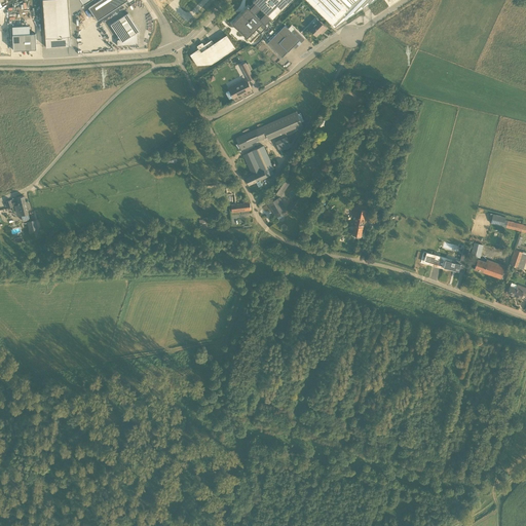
[(68,0),(42,0),(46,47),(71,46),(68,0)]
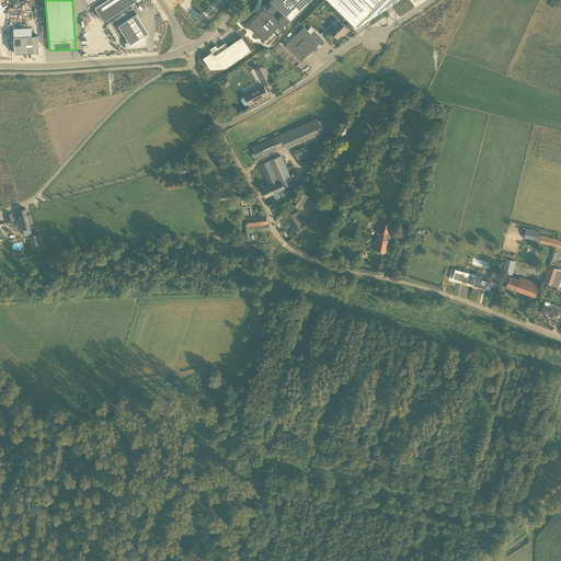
[(106,0),(95,8),(104,22),(136,0),(106,0)]
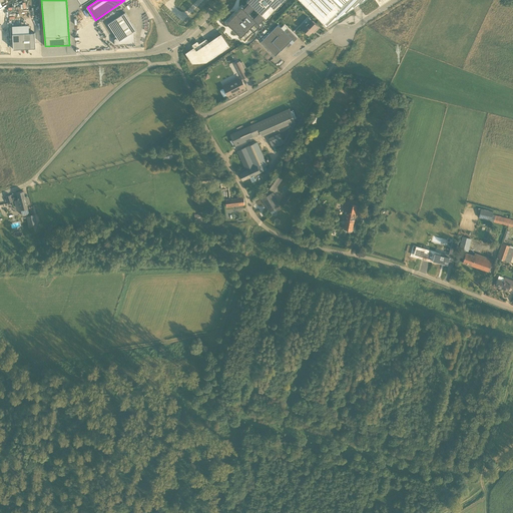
[(263,17),(267,20),(286,0),(249,0),(247,2),(248,3),(243,9),(241,7),(226,22),(244,41),(261,25),(258,22),(263,17)]
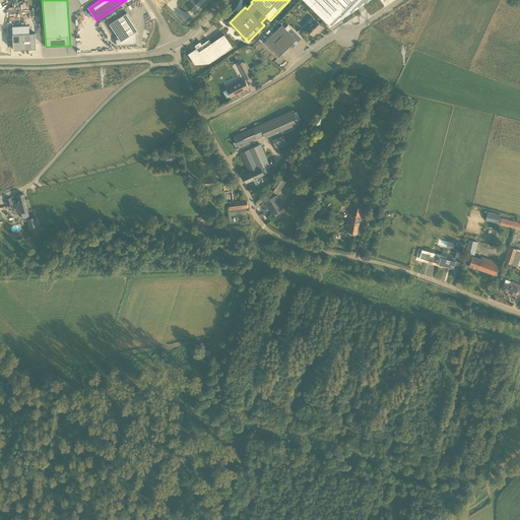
[(304,0),(329,24),(344,8),(352,0),(304,0)]
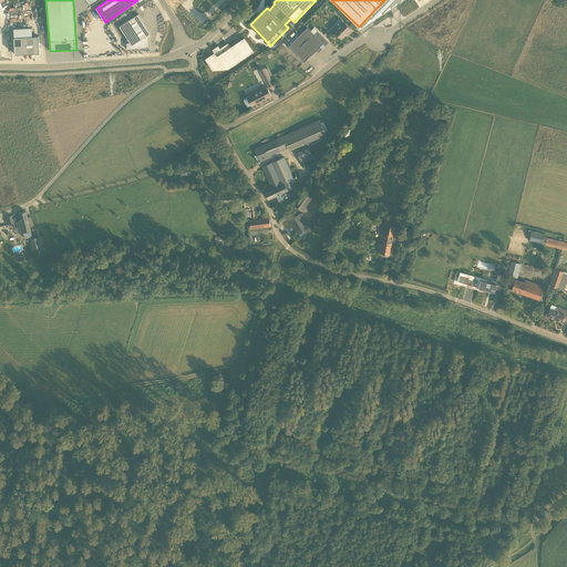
[(138,14),(120,27),(130,42),(126,43),(126,50),(130,49),(150,48),(148,34),(151,33),(138,14)]
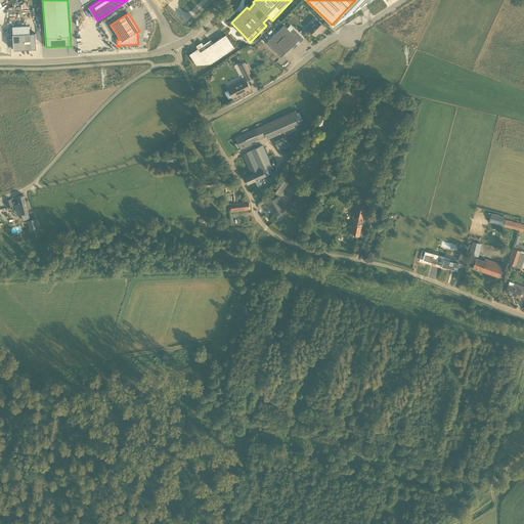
[(325,29),(317,19),(311,26),(310,25),(307,28),(309,29),(315,36),(321,30),(322,32),(325,29)]
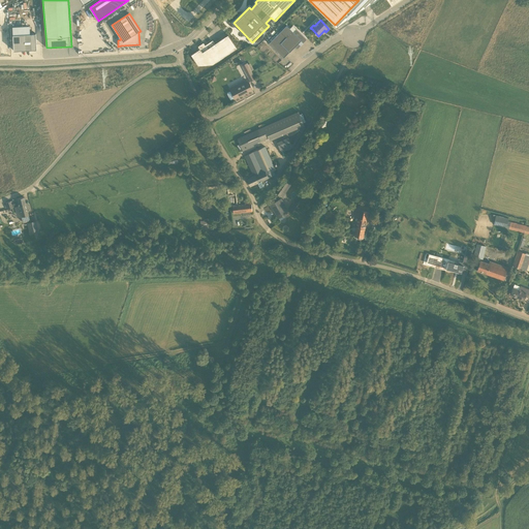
[(293,31),(286,25),(269,43),(284,58),(289,52),(294,47),(297,49),(307,39),(296,29),(293,31)]
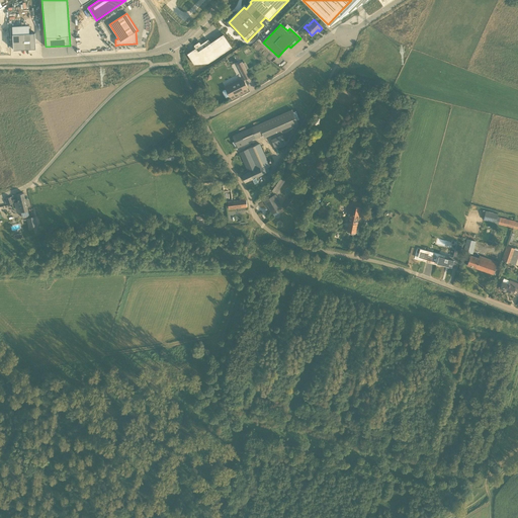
[(14,34),(13,50),(35,51),(36,35),(14,34)]
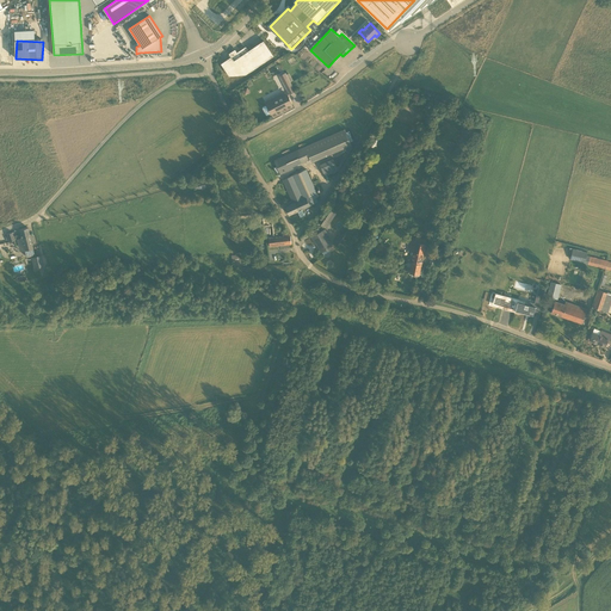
[(244,75),(273,55),(264,41),(248,50),(246,47),(238,53),(235,50),(229,54),(229,55),(228,56),(229,57),(221,63),(229,75),(244,75)]
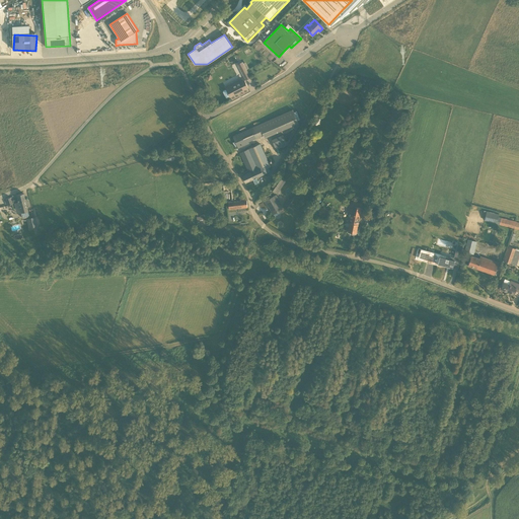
[(250,77),(246,69),(242,63),(238,65),(245,80),(250,77)]
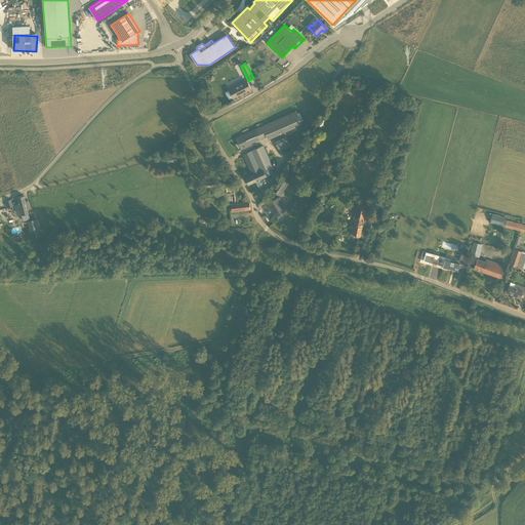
[(233,97),(251,88),(246,79),(236,84),(228,88),(233,97)]
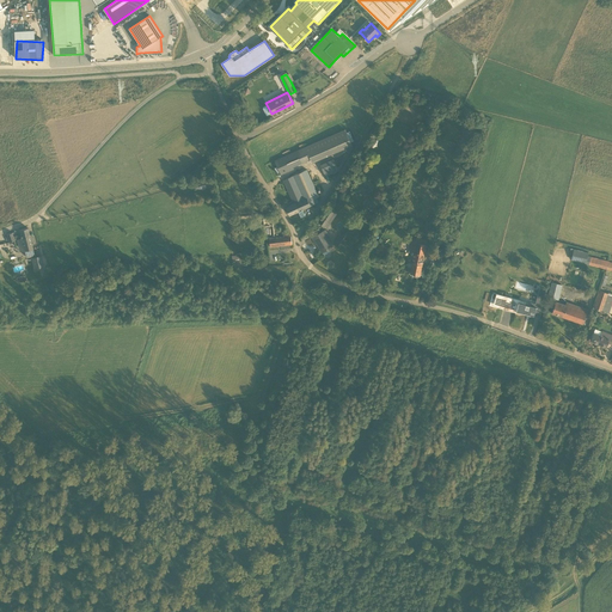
[(300,148),(306,160),(310,159),(311,163),(349,146),(343,132),(300,148)]
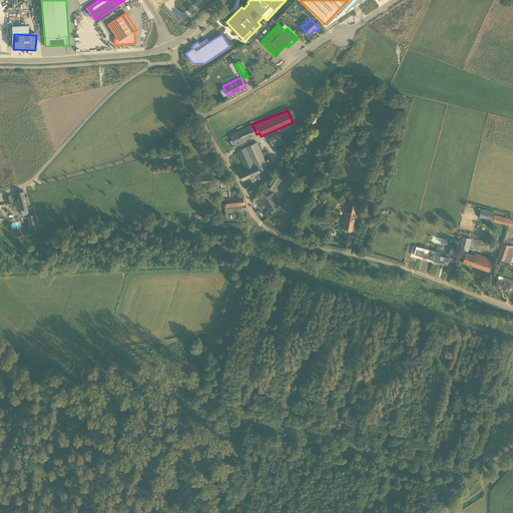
[(245,139),(257,134),(251,124),(234,132),(229,134),(235,146),(246,141),(245,139)]
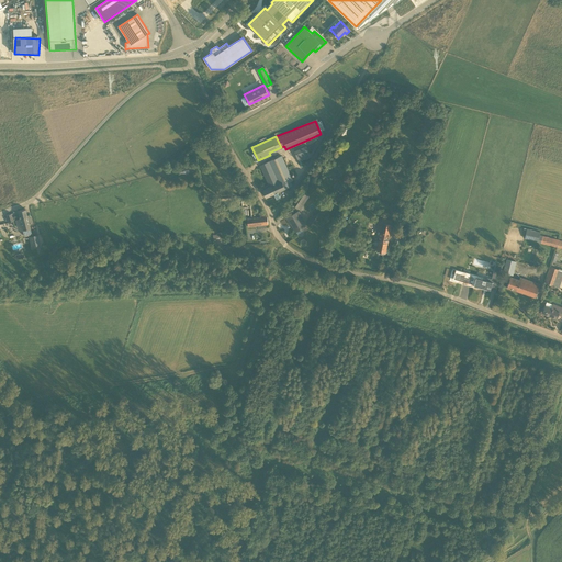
[(294,150),(299,161),(312,156),(306,145),(294,150)]
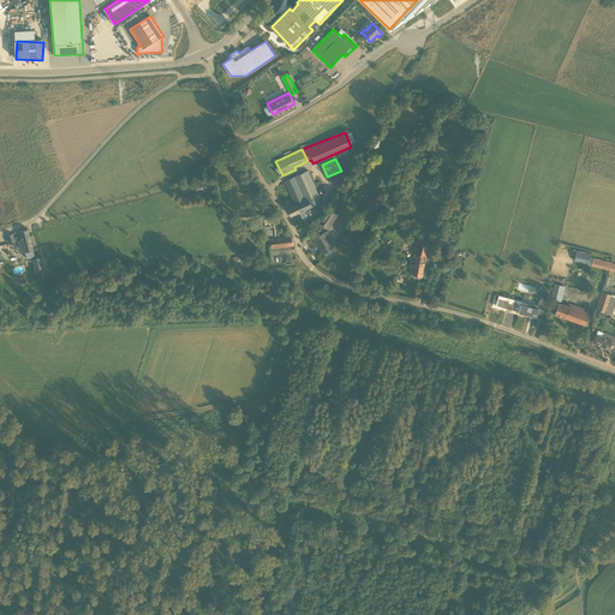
[(299,213),(304,210),(321,203),(318,198),(321,197),(309,171),(285,180),(296,204),(287,208),(292,216),(299,213)]
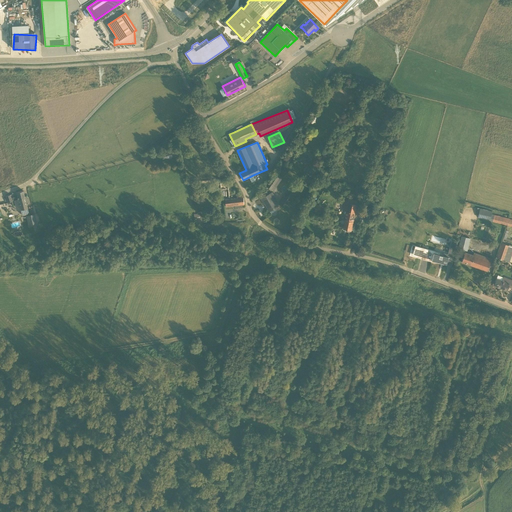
[(177,155),(175,150),(167,153),(163,154),(164,159),(177,155)]
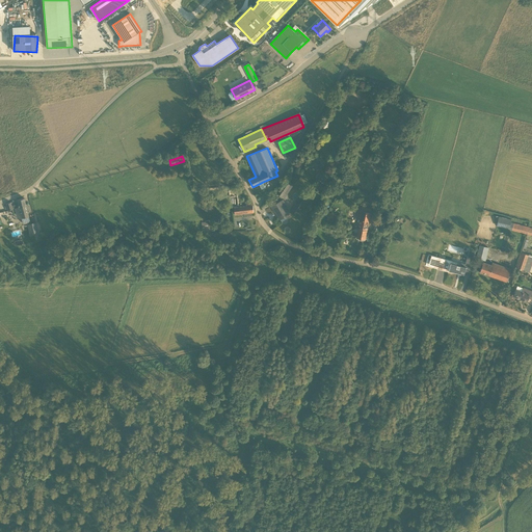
[(329,177),(320,173),(317,180),(325,184),(329,177)]
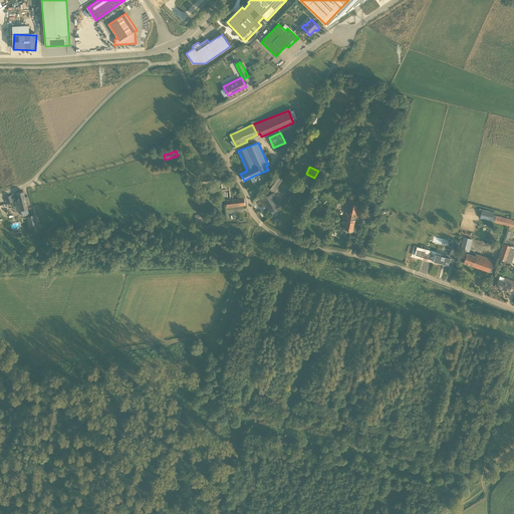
[(274,191),(281,181),(275,177),(268,187),(274,191)]
